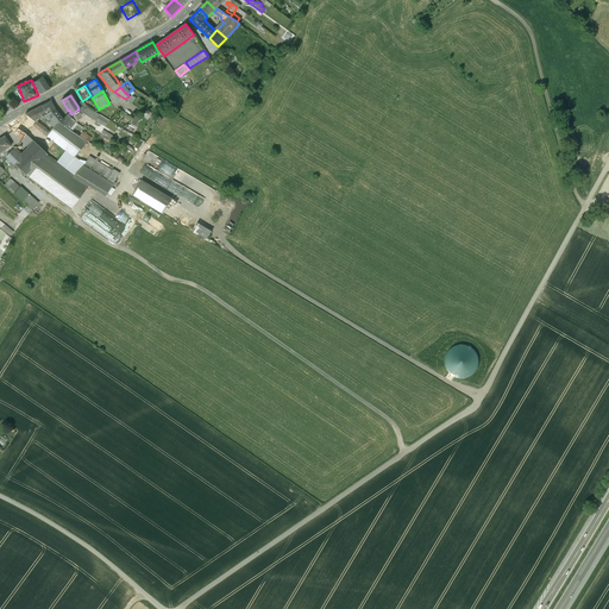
[(42,106),(45,114),(49,112),(55,110),(52,106),(50,101),(43,106),(42,106)]
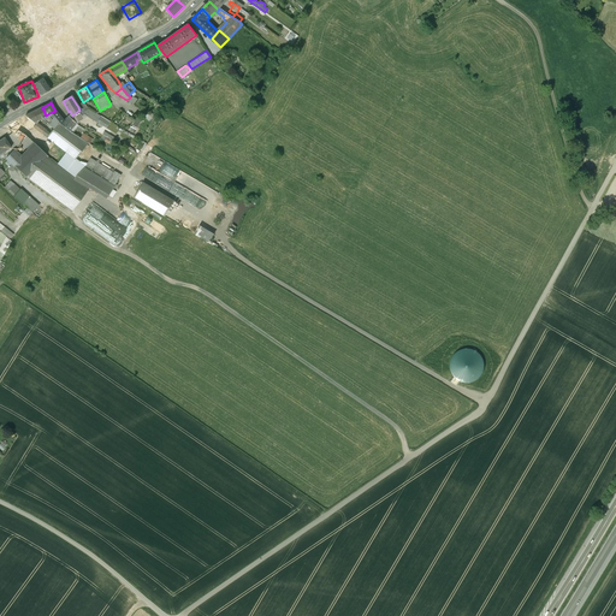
[(42,107),(25,116),(36,123),(36,124),(39,120),(42,118),(43,119),(46,122),(53,128),(58,123),(52,118),(49,113),(46,116),(42,107)]
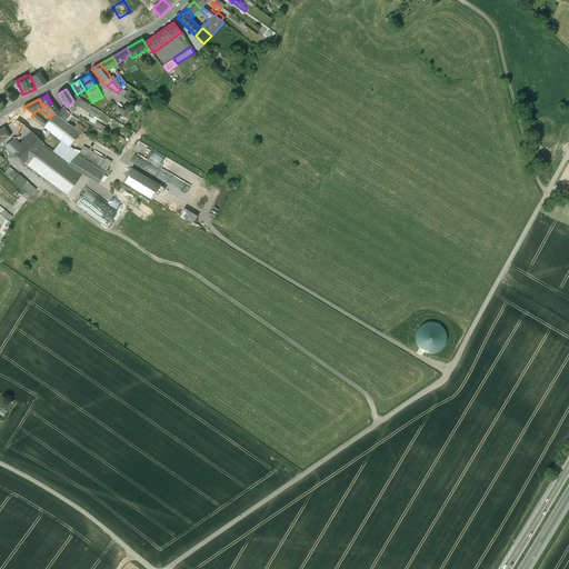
[(93,108),(81,101),(78,102),(79,105),(78,106),(90,113),(93,108)]
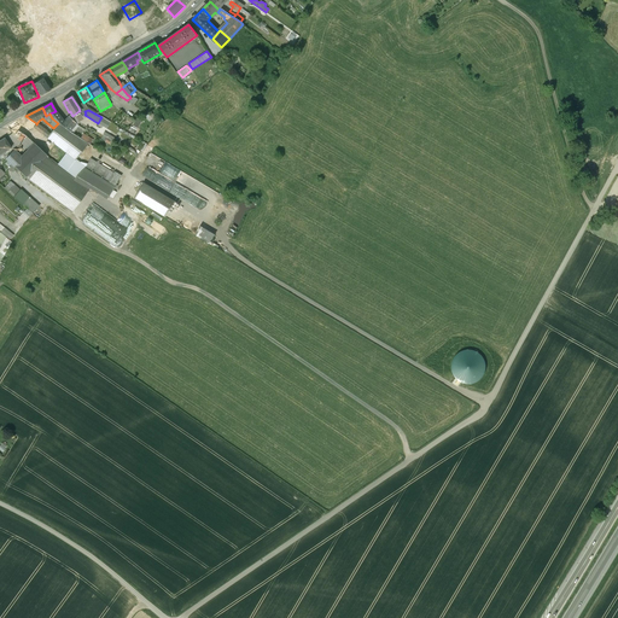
[(58,123),(60,124),(64,122),(56,111),(50,114),(52,118),(58,123)]
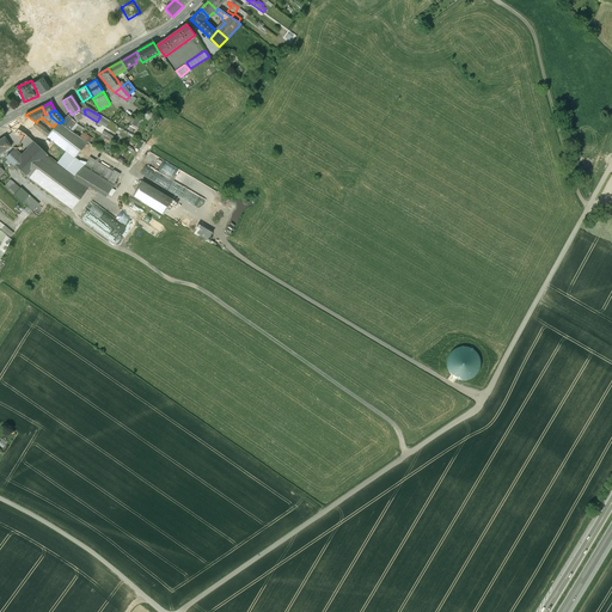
[(63,121),(60,123),(68,130),(75,123),(75,122),(71,120),(68,116),(63,121)]
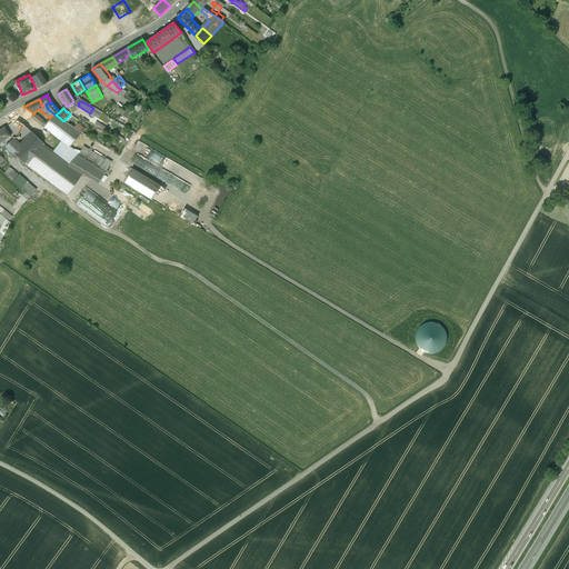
[(128,109),(121,120),(125,122),(131,111),(128,109)]
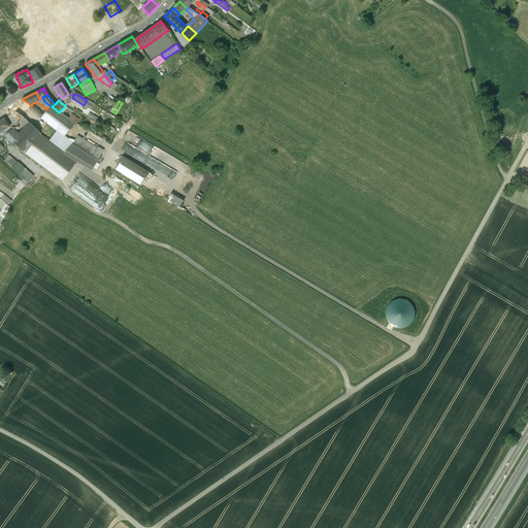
[(5,108),(6,108),(8,112),(12,116),(14,112),(19,114),(23,117),(25,120),(27,117),(29,113),(19,108),(14,103),(5,108)]
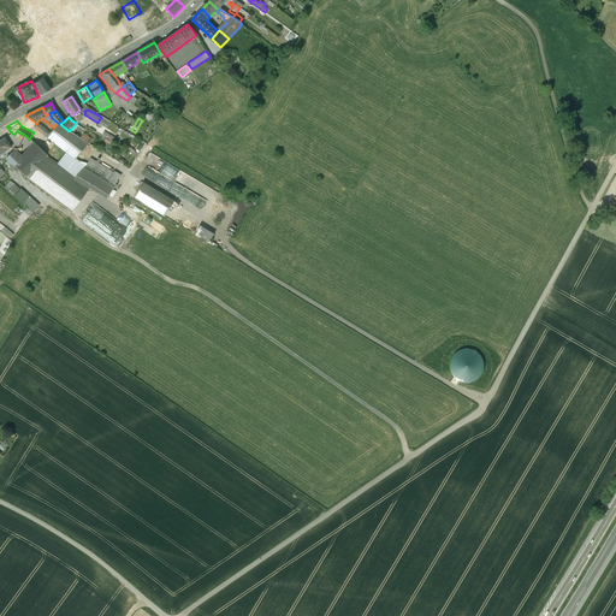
[(42,134),(45,131),(36,124),(36,123),(33,126),(42,134)]
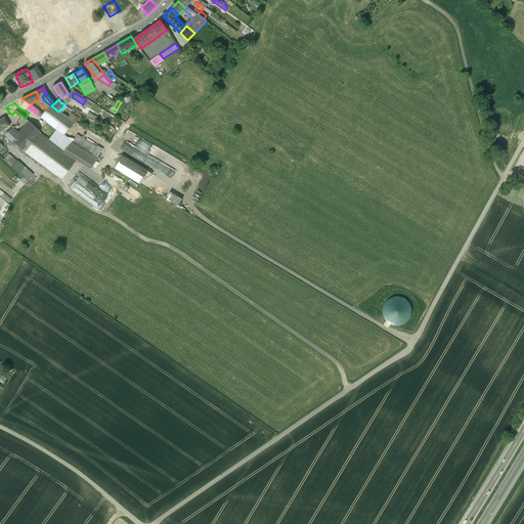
[(42,114),(39,117),(55,129),(63,136),(75,121),(69,118),(58,112),(51,105),(49,104),(45,108),(46,108),(42,114)]
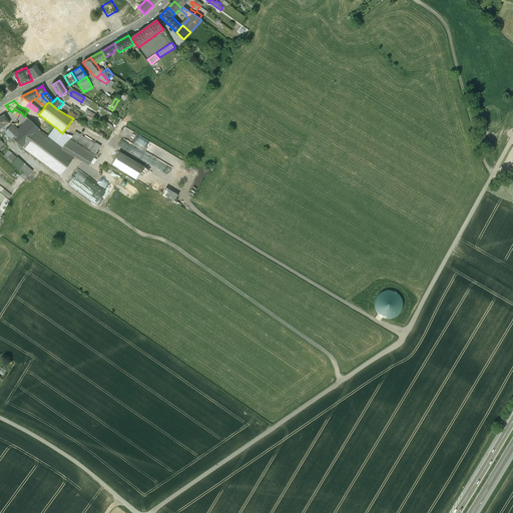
[(14,109),(12,112),(19,117),(22,113),(18,111),(14,109)]
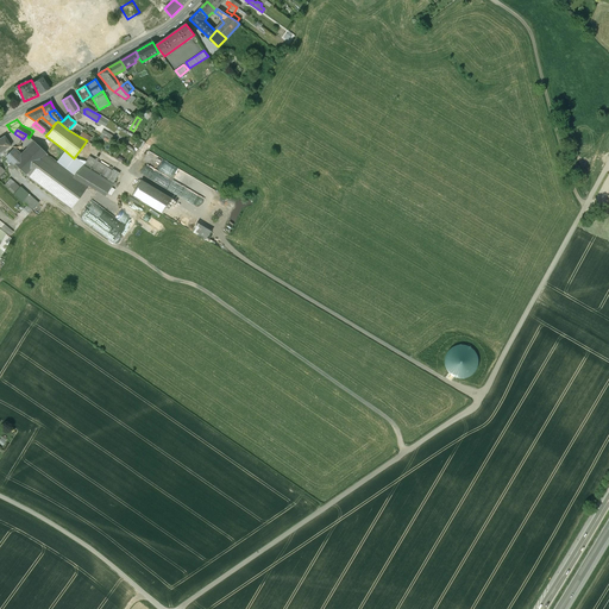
[(4,136),(0,138),(0,152),(11,145),(4,136)]
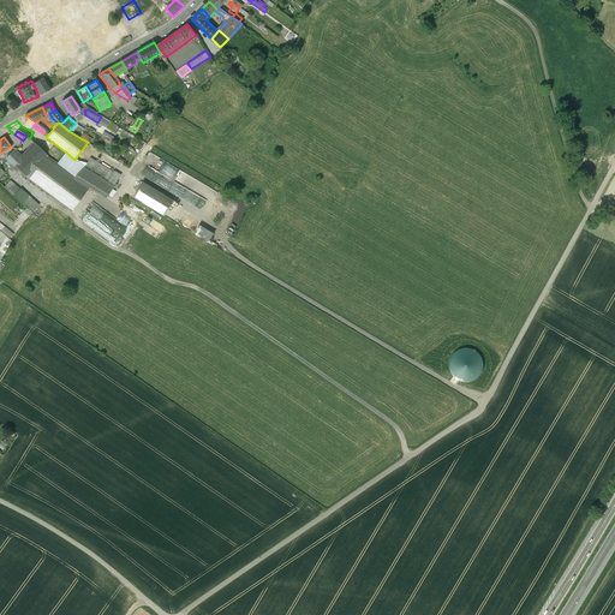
[(25,178),(71,212),(88,189),(75,178),(57,165),(47,157),(48,156),(40,149),(34,144),(31,142),(28,145),(31,148),(22,160),(15,167),(25,178)]
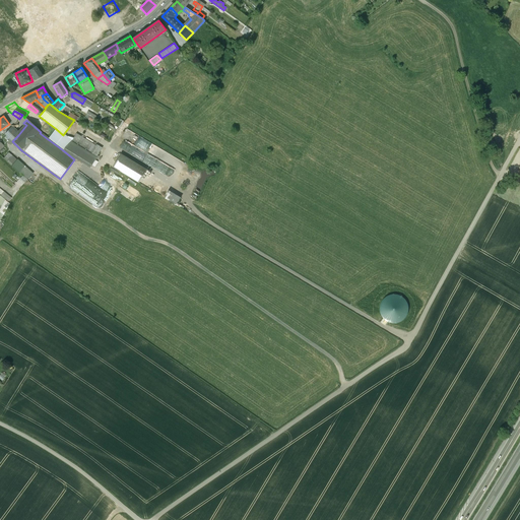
[(5,134),(12,141),(18,135),(11,128),(5,134)]
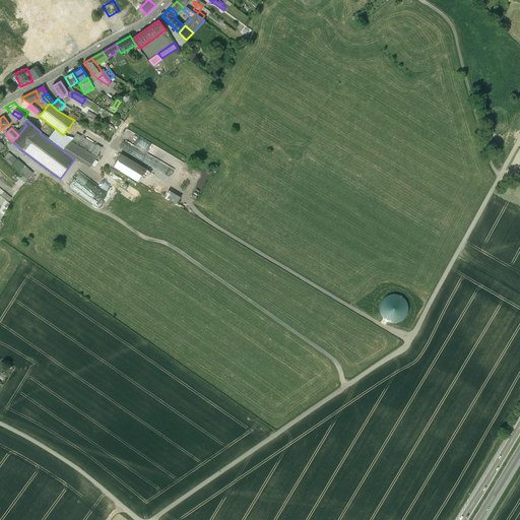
[(71,141),(63,135),(55,128),(48,139),(63,150),(71,141)]
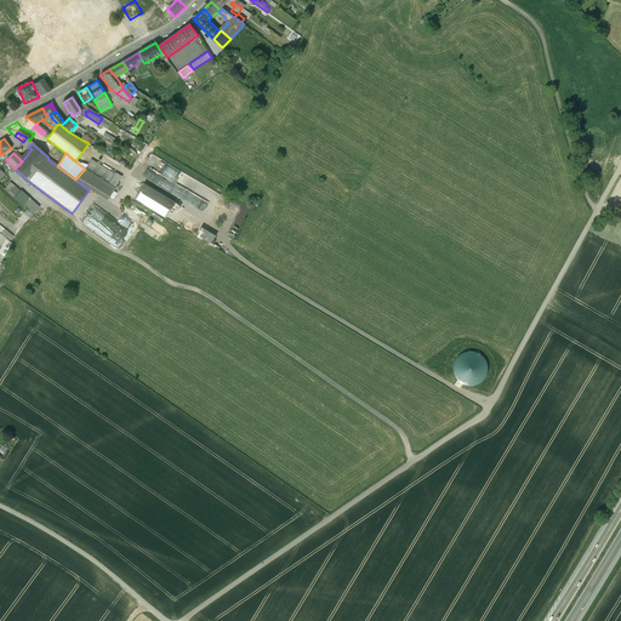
[(85,169),(115,187),(123,177),(115,172),(114,174),(91,159),(85,169)]
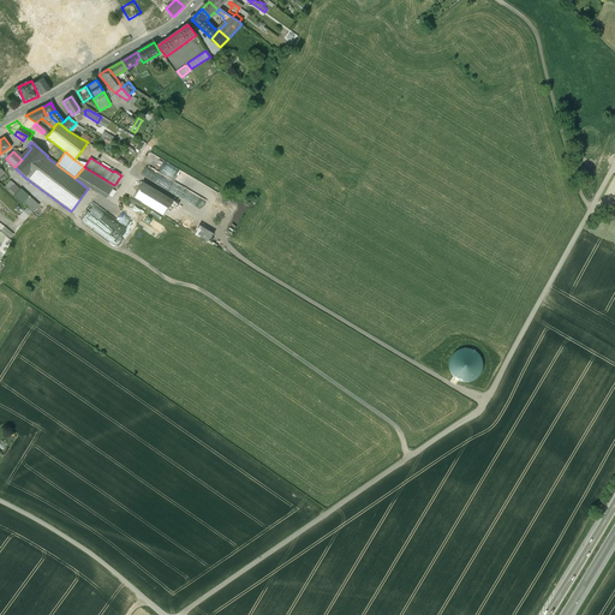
[(88,189),(106,199),(114,185),(84,167),(75,178),(88,189)]
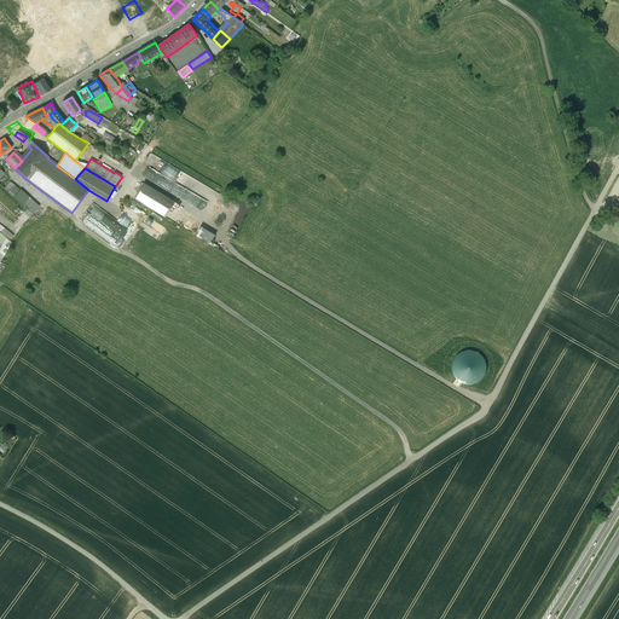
[(144,183),(134,198),(166,218),(175,202),(144,183)]
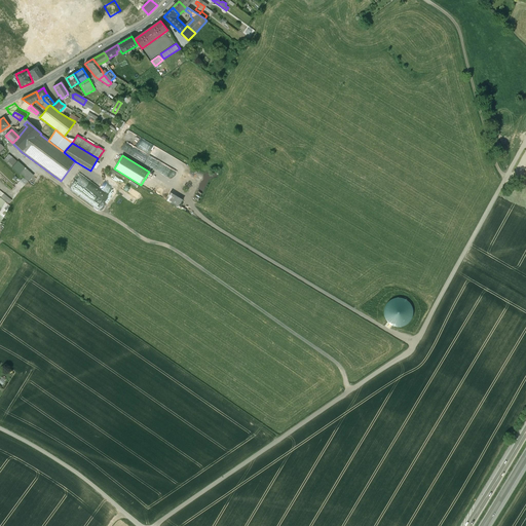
[(9,156),(4,161),(23,178),(27,182),(28,182),(32,178),(9,156)]
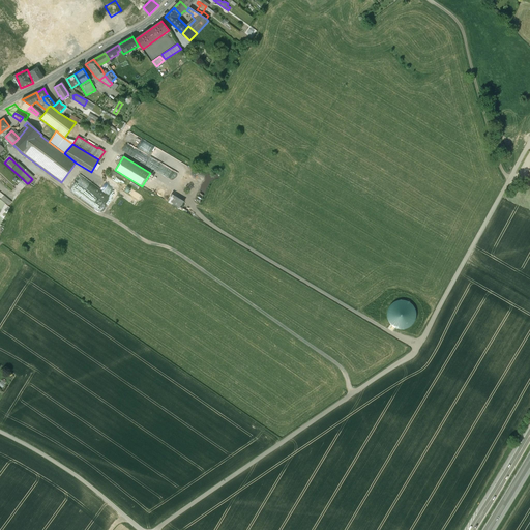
[(171,195),(168,201),(179,209),(183,202),(171,195)]
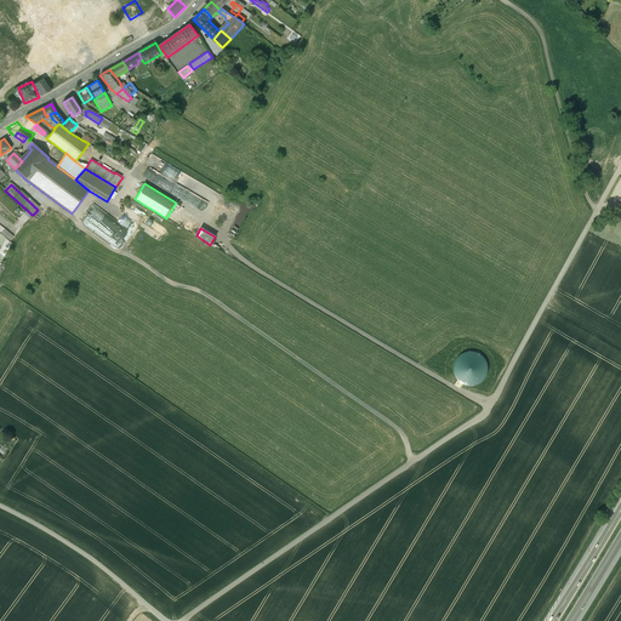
[(5,229),(1,234),(10,241),(13,237),(5,229)]
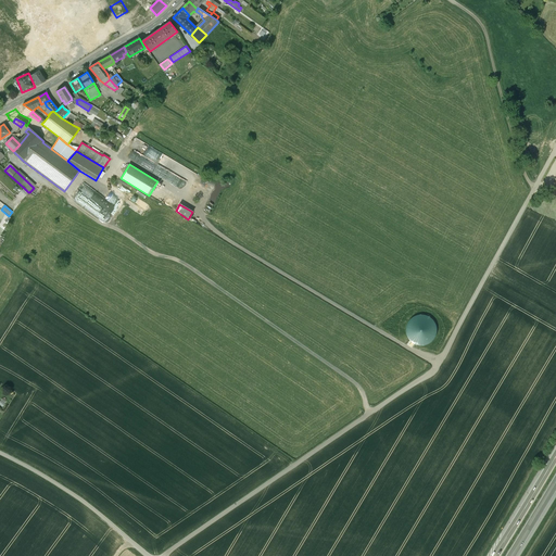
[(0,209),(0,217),(3,220),(0,225),(4,228),(10,217),(0,209)]
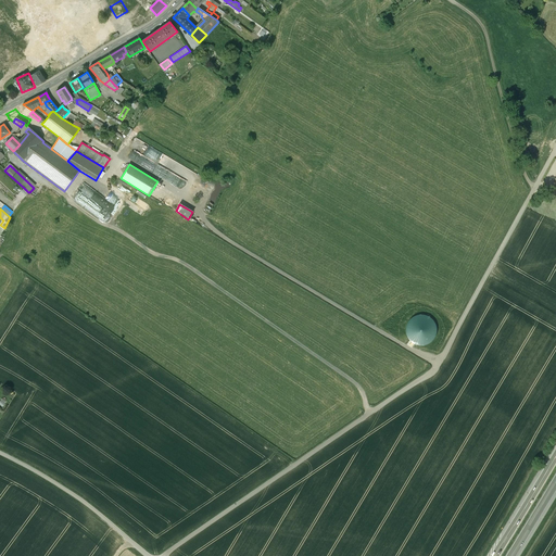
[(413,317),(409,320),(405,329),(408,339),(416,345),(427,345),(436,339),(437,330),(434,321),(428,316),(419,314),(413,317)]
